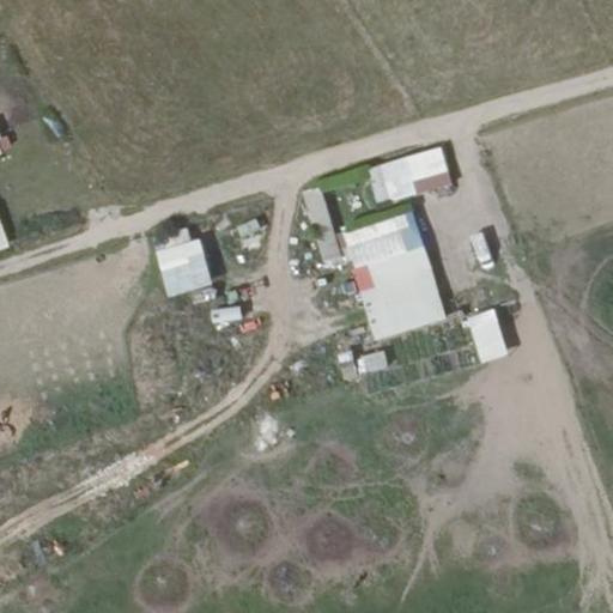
[(442,150),(365,165),(374,204),(450,188),(442,150)]
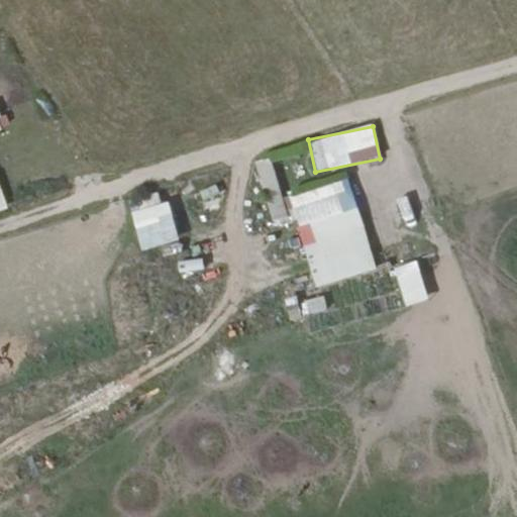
[(270,158),(253,162),(271,222),(287,217),(270,158)]
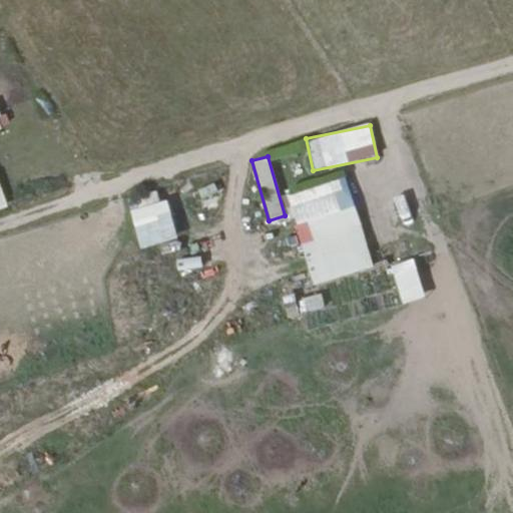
[(285,194),(312,286),(372,268),(345,176),(285,194)]
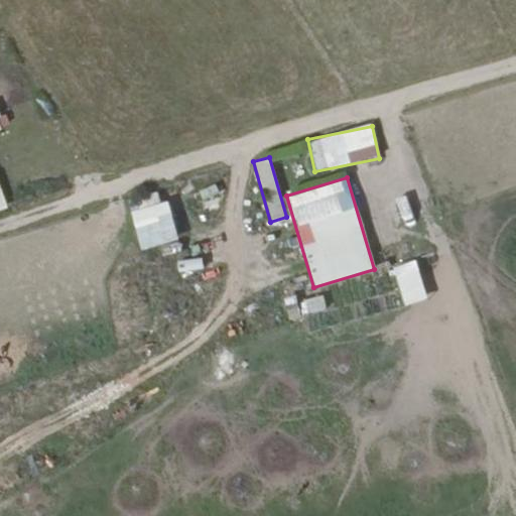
[(204,212),(221,210),(218,185),(201,187),(204,212)]
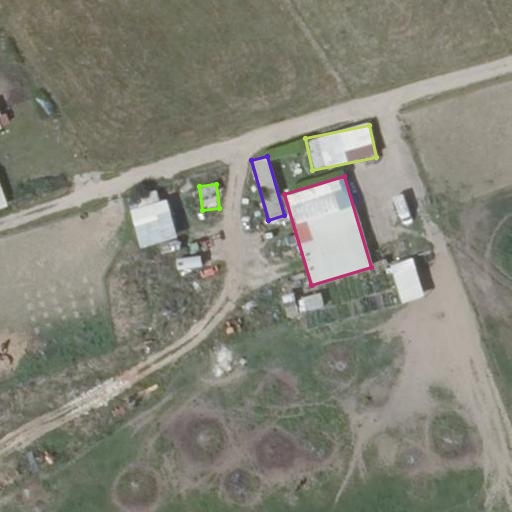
[(143,265),(180,256),(176,242),(174,243),(165,204),(159,205),(155,190),(127,196),(143,265)]
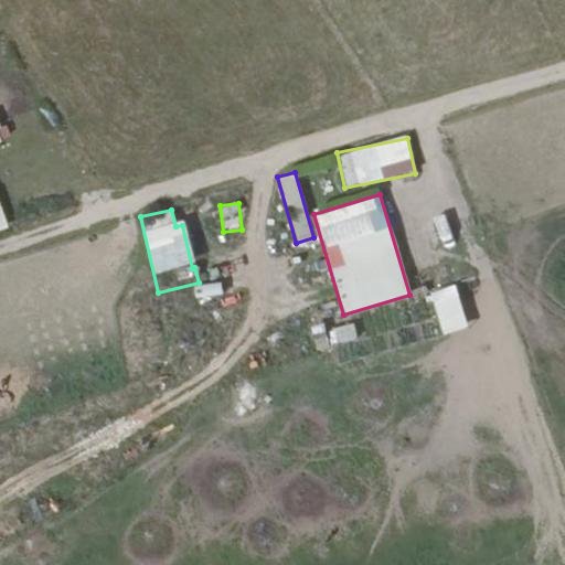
[(443,334),(468,326),(454,284),(428,292),(443,334)]
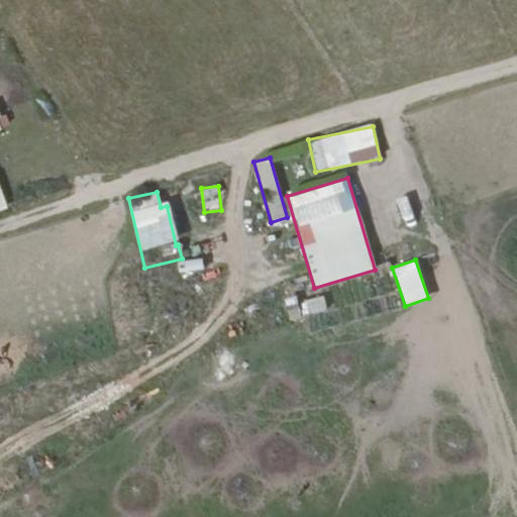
All buildings are outlined.
